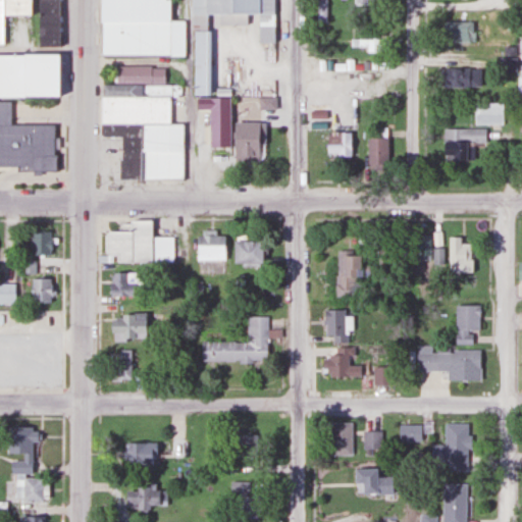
[(3,12),(2,0),(31,0),(32,12),(3,12)]
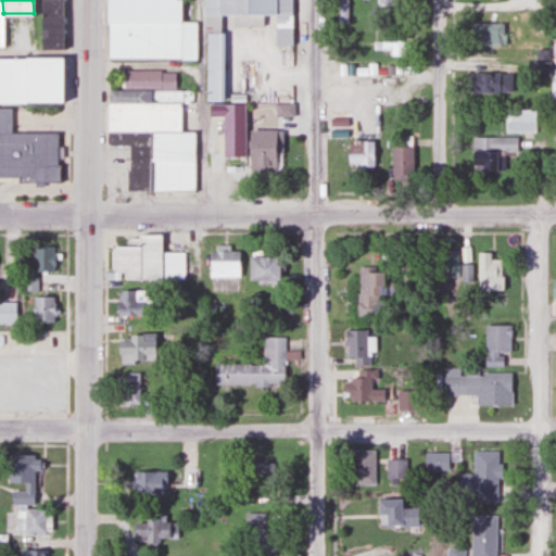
[(41,0),(41,46),(61,46),(61,0),(41,0)]
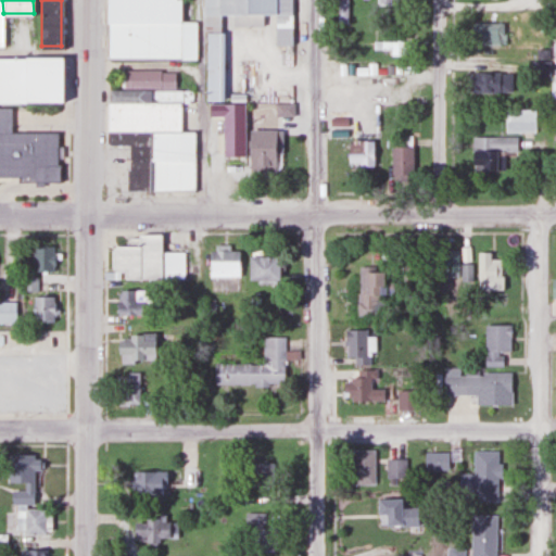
[(109,0),(109,55),(194,55),(194,21),(180,21),(180,0),(109,0)]
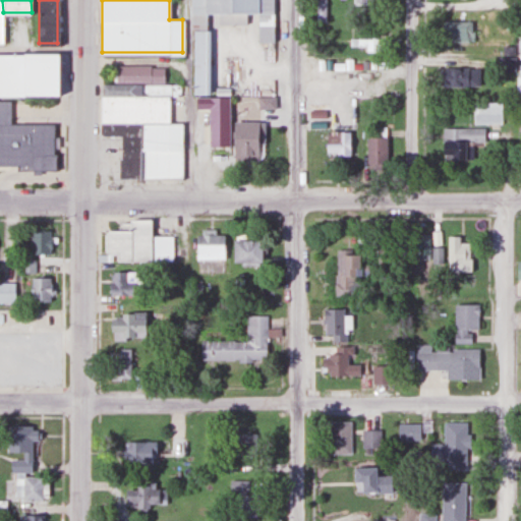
[(192,0),(192,93),(208,93),(208,26),(205,26),(205,11),(216,11),(216,21),(244,21),(244,10),(257,10),(257,39),(272,39),(272,0),(192,0)]
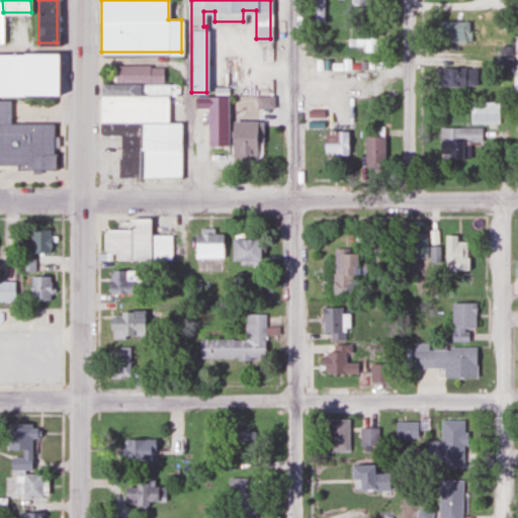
[(313,0),(313,23),(325,23),(324,0),(313,0)]
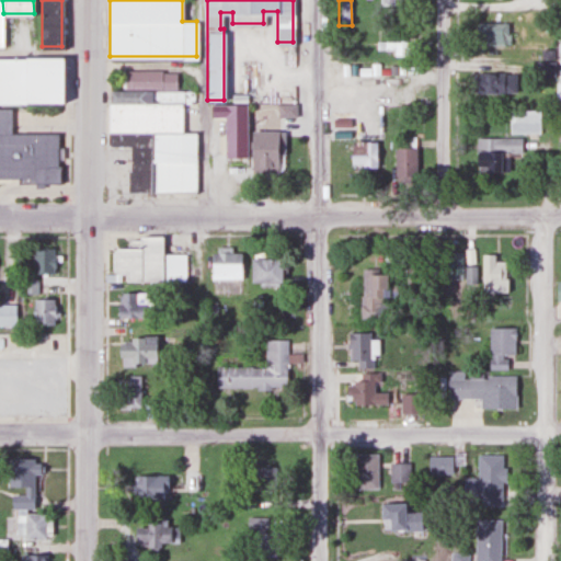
[(474,45),(508,45),(508,23),(474,23),(474,45)]
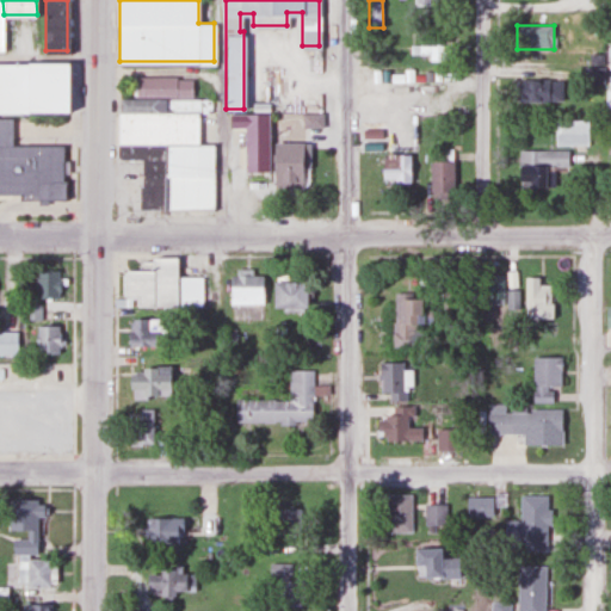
[(581,66),(581,84),(603,84),(603,55),(590,55),(590,66),(581,66)]
